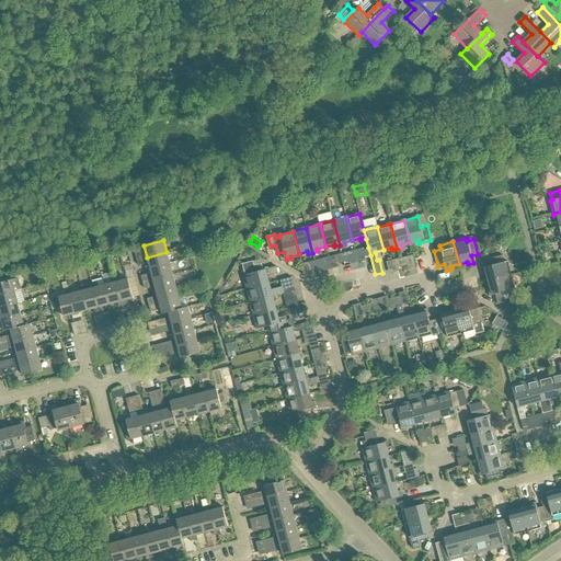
[(147,258),(150,268),(170,263),(167,252),(147,258)]
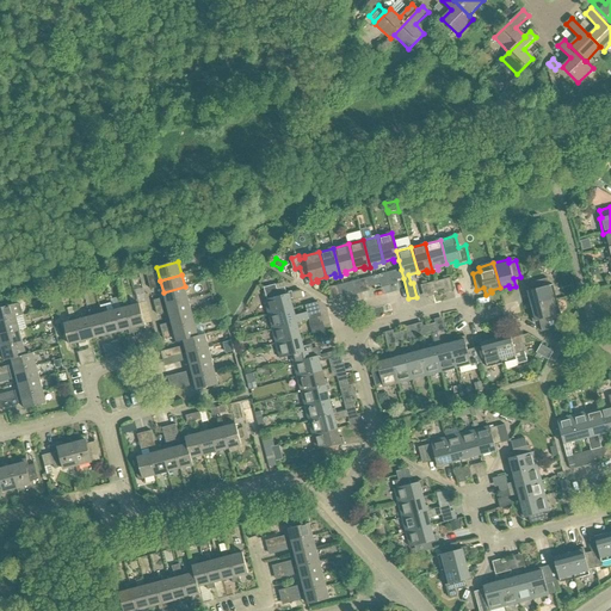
[(529,297),(531,307),(556,300),(553,285),(549,285),(548,278),(531,283),(534,290),(525,292),(526,298),(529,297)]
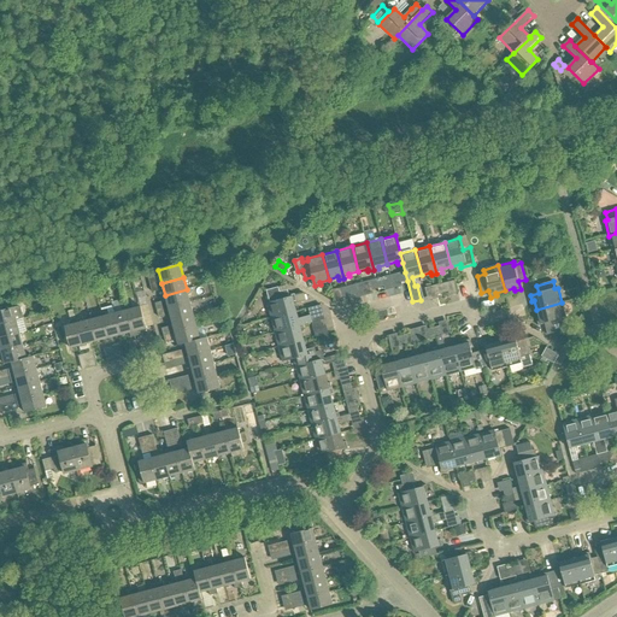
[(268,304),(271,318),(297,312),(294,303),(297,301),(295,297),(289,298),(287,291),(280,293),(278,288),(266,291),(270,303),(268,304)]
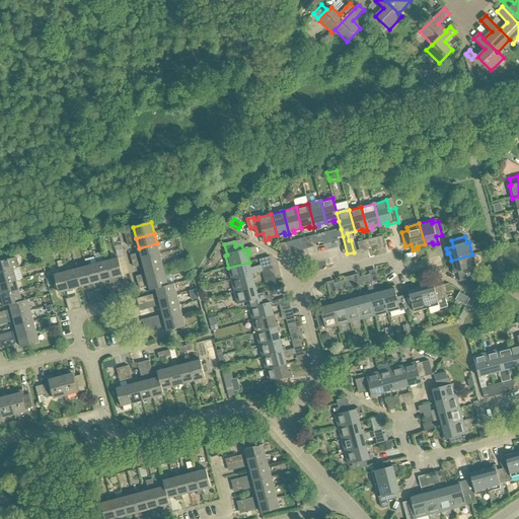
[(139,248),(142,258),(160,254),(157,243),(139,248)]
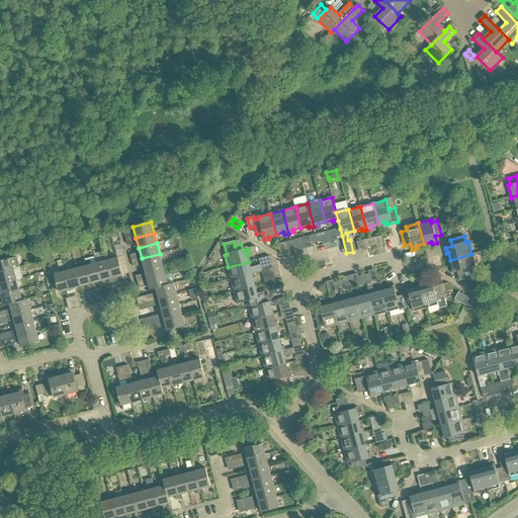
[(142,258),(144,269),(163,264),(160,254),(142,258)]
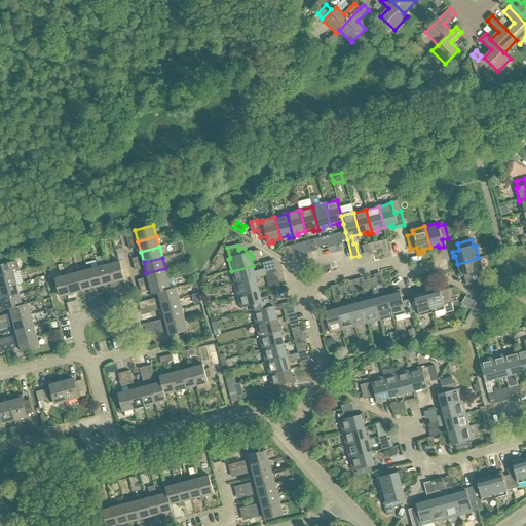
[(479,258),(457,264),(459,271),(457,272),(458,277),(464,275),(466,286),(479,283),(481,282),(479,272),(482,271),(479,258)]
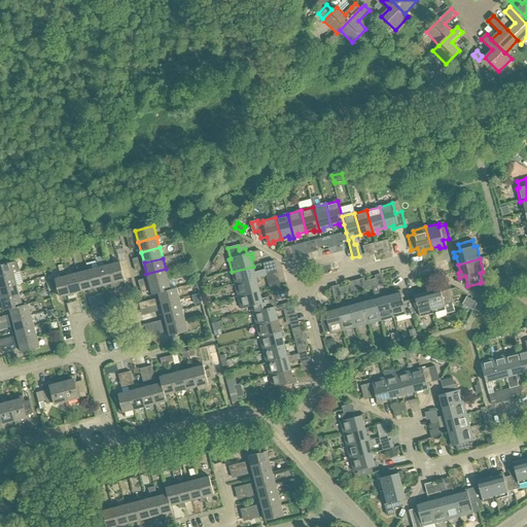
[(113,259),(108,260),(115,288),(118,287),(117,283),(126,281),(120,262),(114,264),(113,259)]
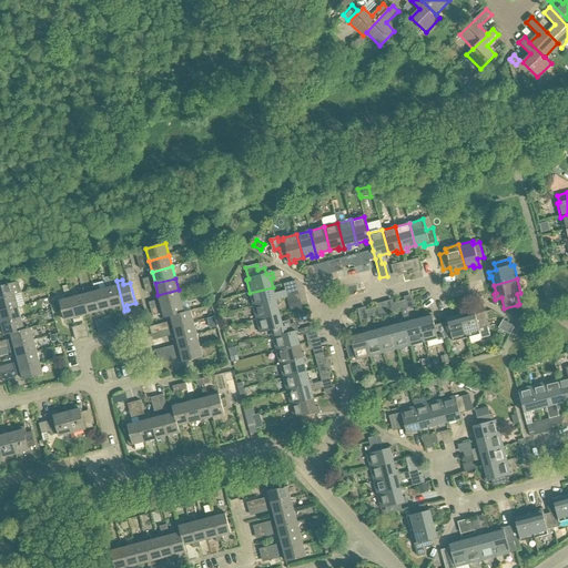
[(112,287),(107,288),(111,308),(120,306),(121,311),(124,311),(117,281),(111,282),(112,287)]
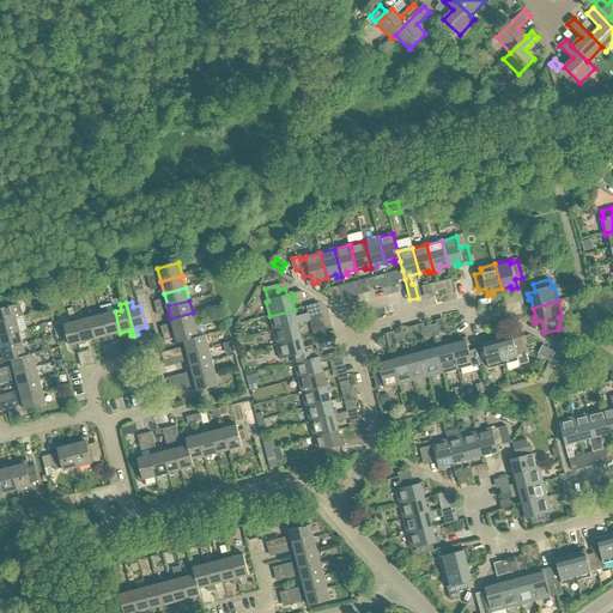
[(0,323),(17,320),(17,319),(24,317),(20,307),(18,305),(13,307),(0,309),(0,323)]
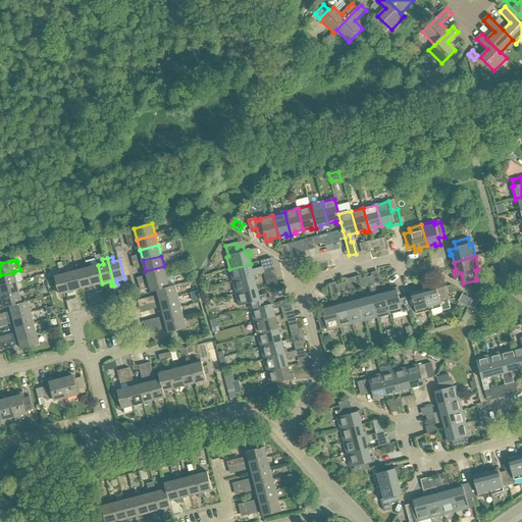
[(91,262),(86,264),(93,291),(96,290),(95,285),(102,283),(98,265),(92,267),(91,262)]
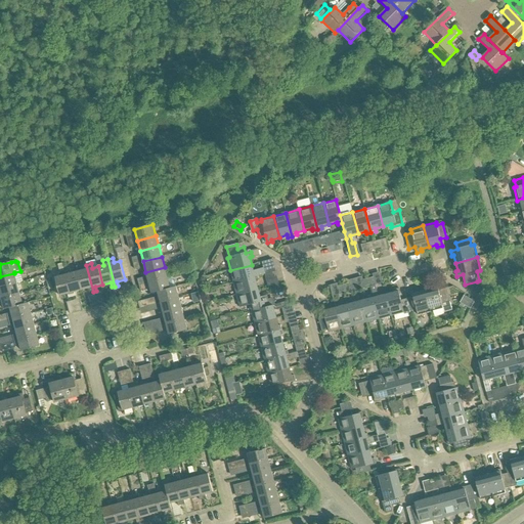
[(72,298),(64,270),(62,264),(58,265),(59,271),(60,276),(55,277),(59,296),(68,294),(69,298),(72,298)]
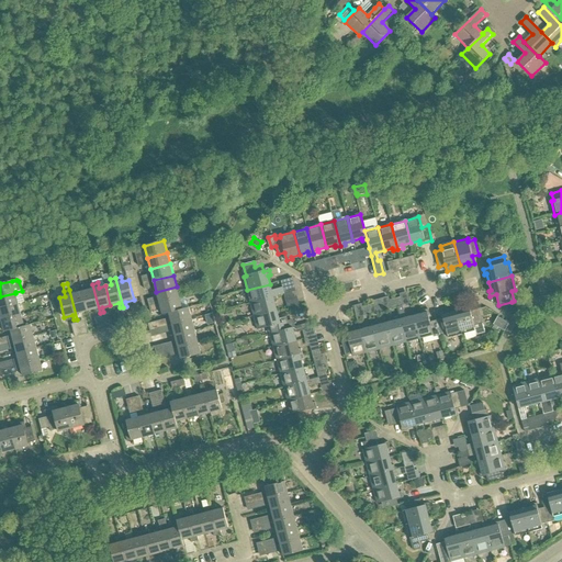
[(88,290),(82,292),(87,312),(96,310),(97,314),(100,313),(92,284),(87,285),(88,290)]
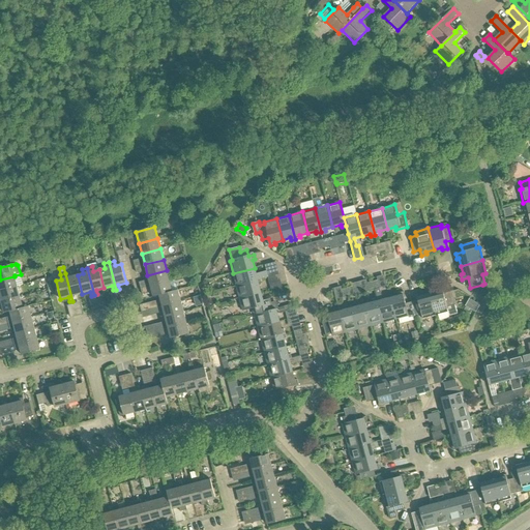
[(233,273),(236,286),(260,280),(268,277),(267,277),(275,275),(278,275),(277,269),(257,275),(255,268),(233,273)]
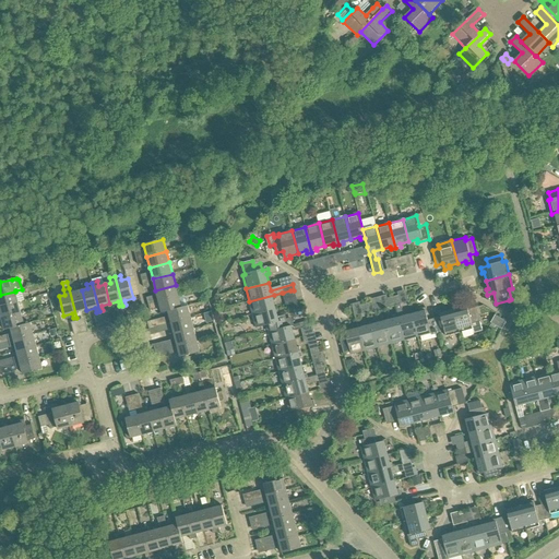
[(155,290),(158,301),(178,297),(176,285),(155,290)]
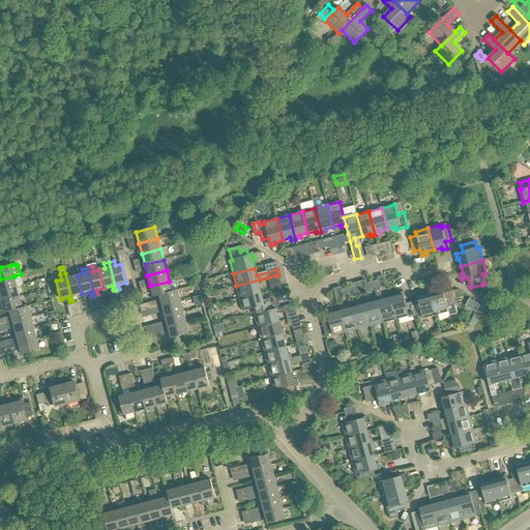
[(70,272),(65,273),(72,301),(76,300),(75,296),(82,294),(78,275),(71,276),(70,272)]
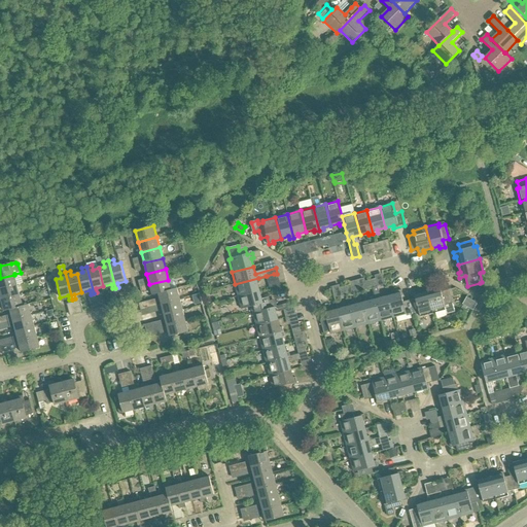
[(0,289),(18,285),(14,275),(0,278),(0,289)]
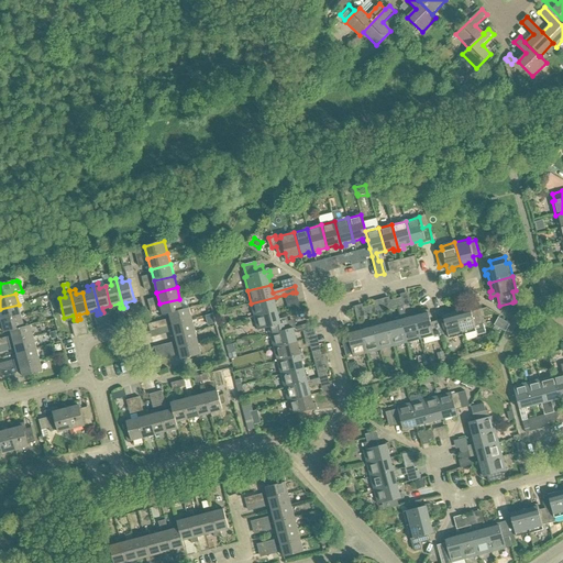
[(251,304),(254,317),(277,311),(275,302),(277,302),(276,297),(251,304)]
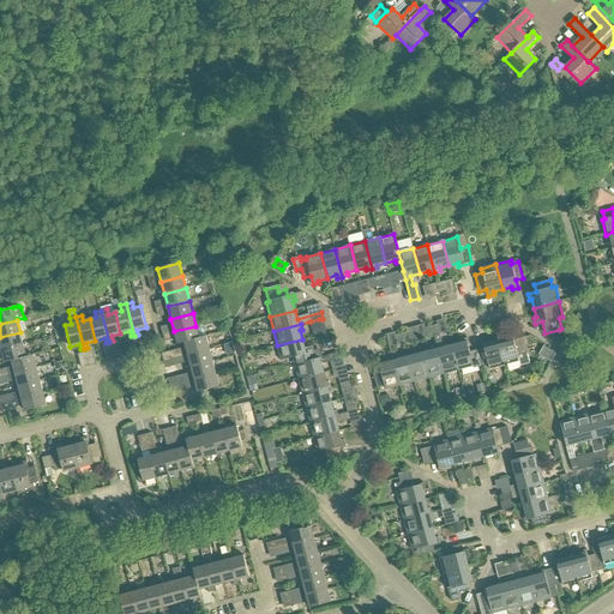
[(437,347),(444,374),(459,371),(452,345),(443,348),(441,344),(439,343),(441,339),(438,325),(432,326),(434,336),(437,347)]
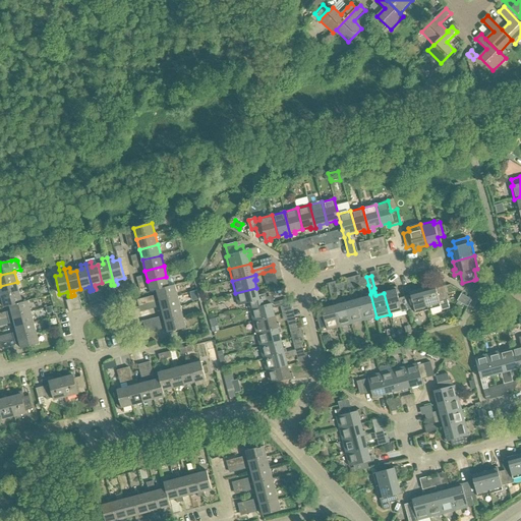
[(151,292),(157,291),(157,290),(169,287),(166,277),(148,281),(151,292)]
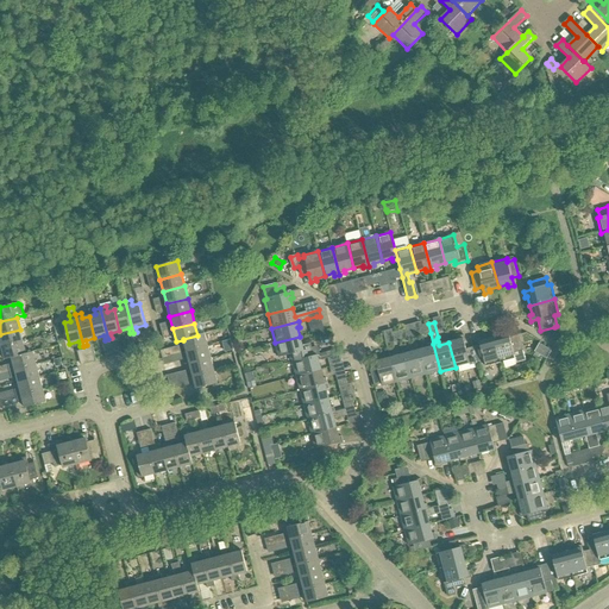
[(541,334),(548,338),(554,327),(540,331),(541,334)]
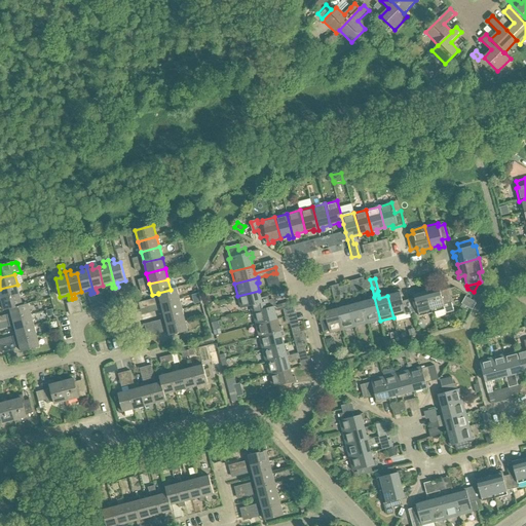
[(0,289),(0,295),(1,300),(20,296),(17,285),(0,289)]
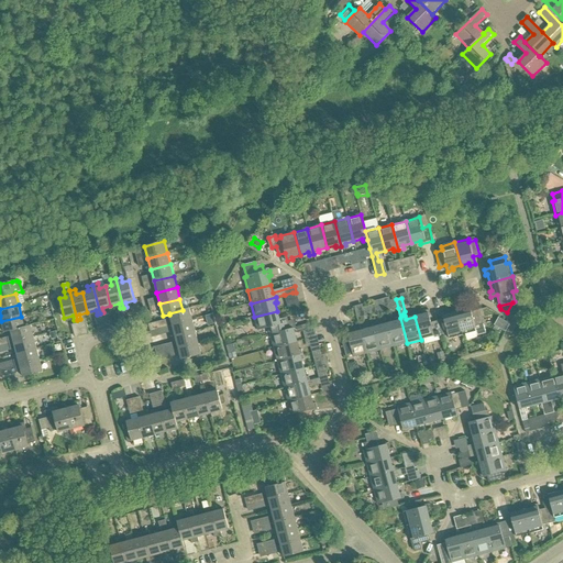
[(456,312),(463,335),(466,334),(466,337),(468,338),(477,335),(477,337),(486,333),(479,310),(471,312),(470,306),(464,308),(465,310),(456,312)]
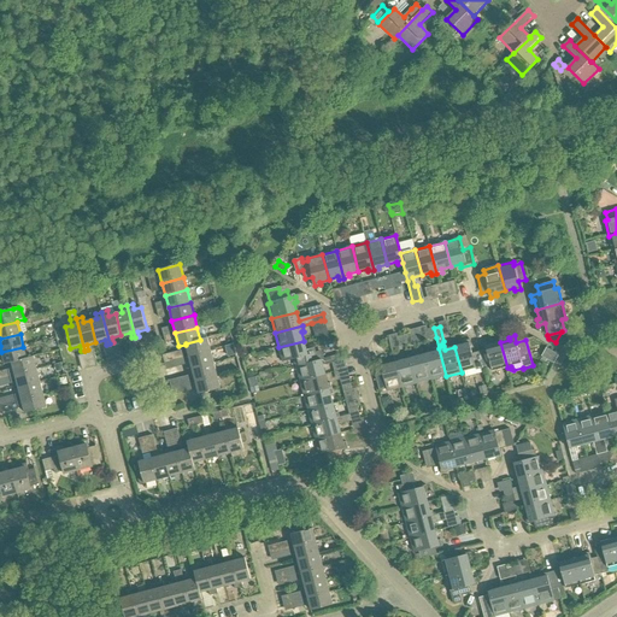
[(186,345),(189,357),(211,351),(207,338),(200,340),(186,344),(186,345)]
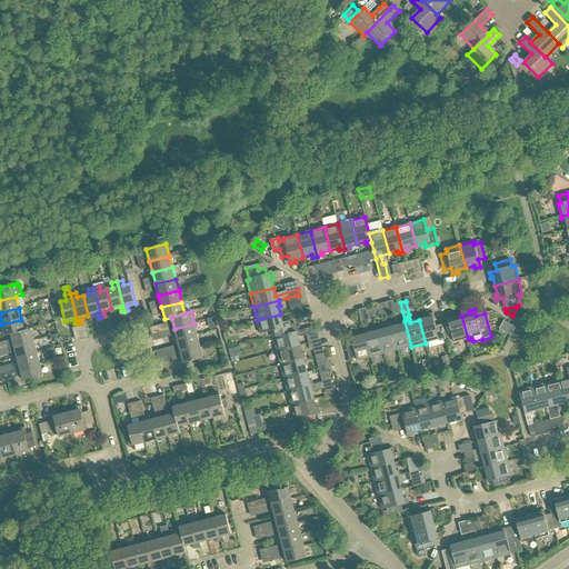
[(446,340),(442,325),(436,327),(432,313),(427,316),(428,318),(419,320),(426,343),(428,342),(430,348),(445,343),(443,340),(446,340)]
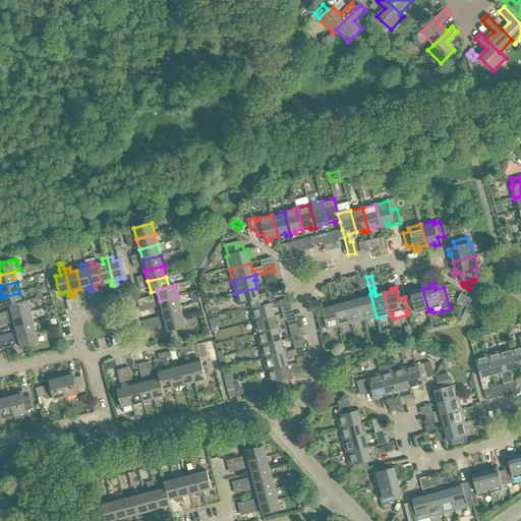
[(248,303),(250,309),(264,306),(261,295),(258,296),(256,288),(235,293),(239,306),(248,303)]
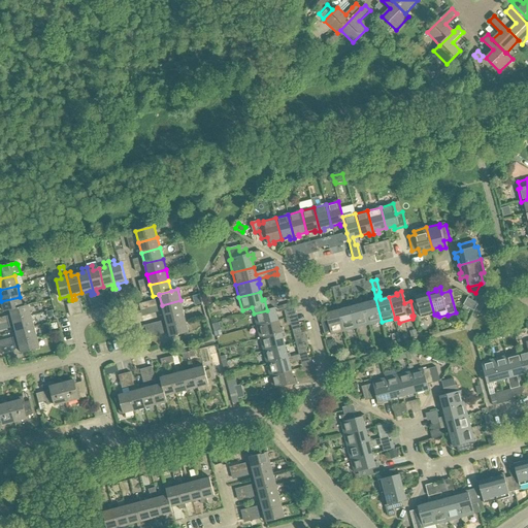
[(91,296),(94,307),(107,304),(104,293),(91,296)]
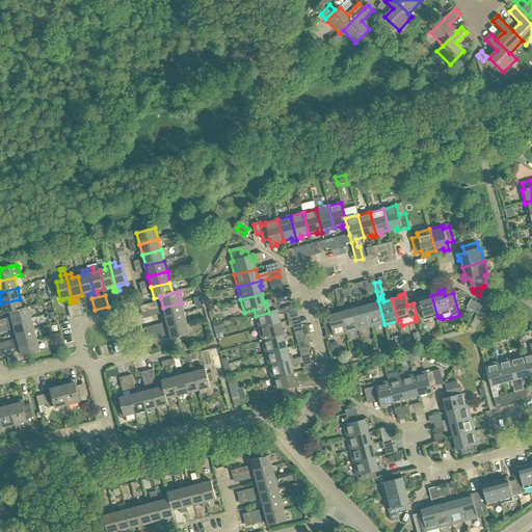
[(414,303),(417,318),(423,316),(424,320),(437,317),(431,295),(423,297),(423,295),(418,296),(419,301),(414,303)]
